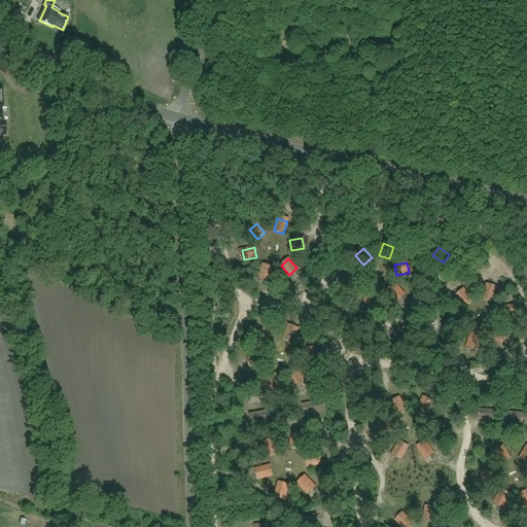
[(273,267),(262,264),(258,276),(269,279),(273,267)]
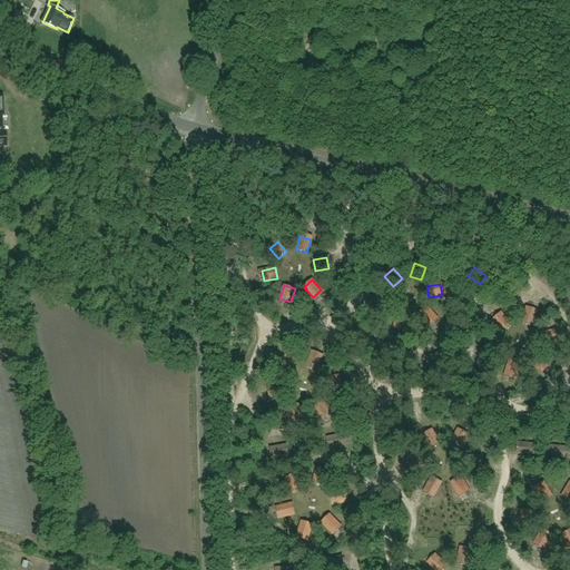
[(393,305),(391,294),(377,297),(380,308),(393,305)]
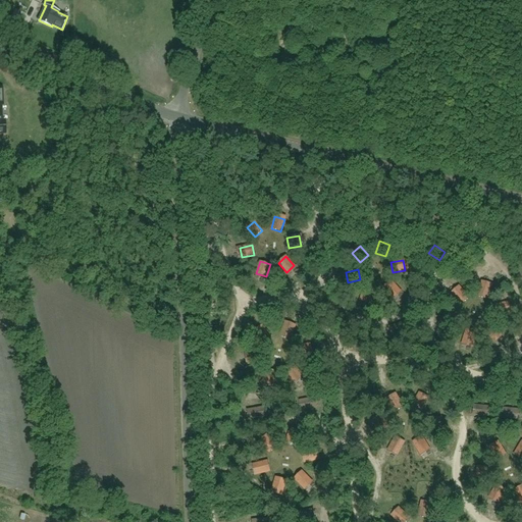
[(390,280),(383,288),(392,297),(399,290),(390,280)]
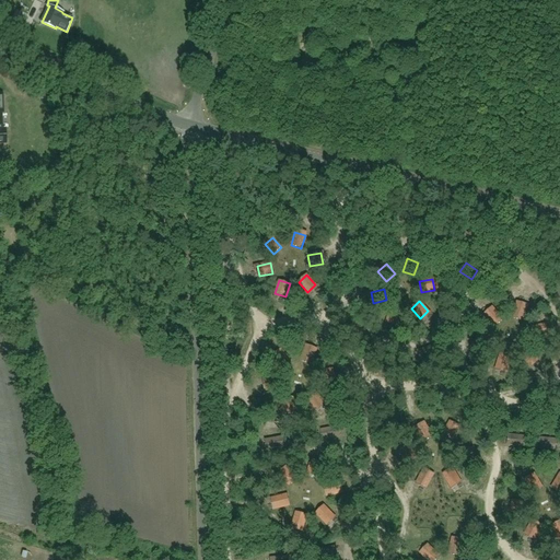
[(516,305),(512,317),(523,321),(526,308),(516,305)]
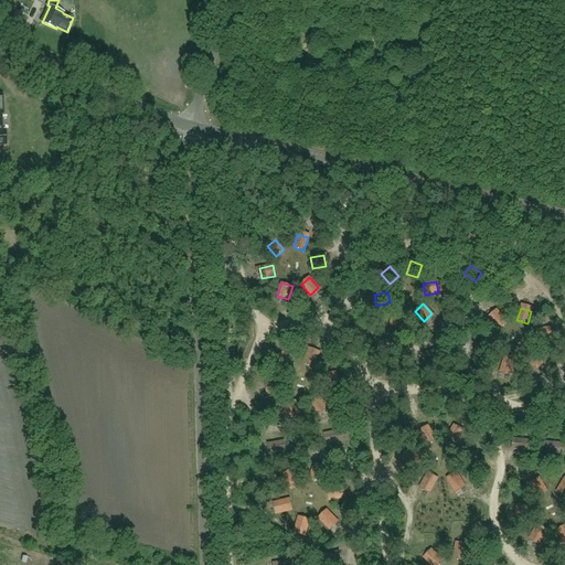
[(405,312),(395,309),(391,322),(401,326),(405,312)]
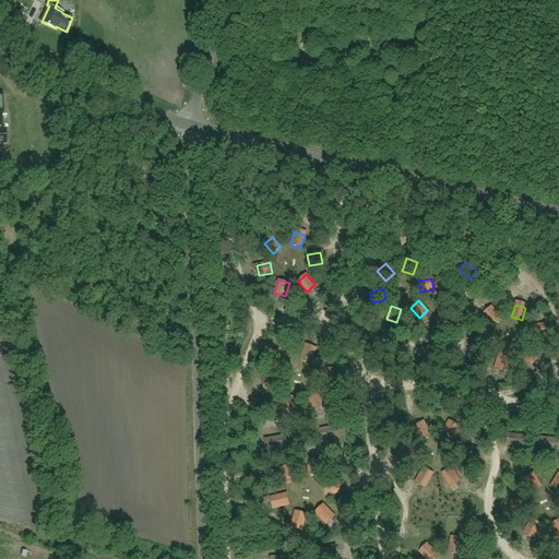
[(485,317),(495,326),(502,319),(494,309),(485,317)]
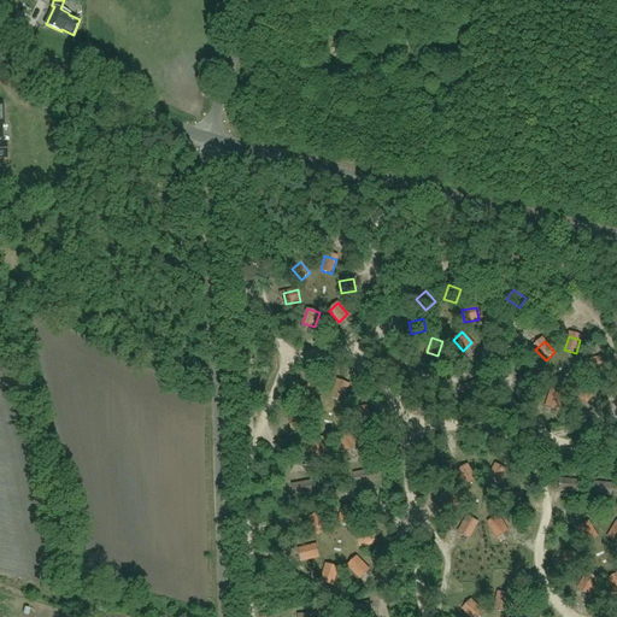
[(405,368),(395,357),(386,364),(395,375),(405,368)]
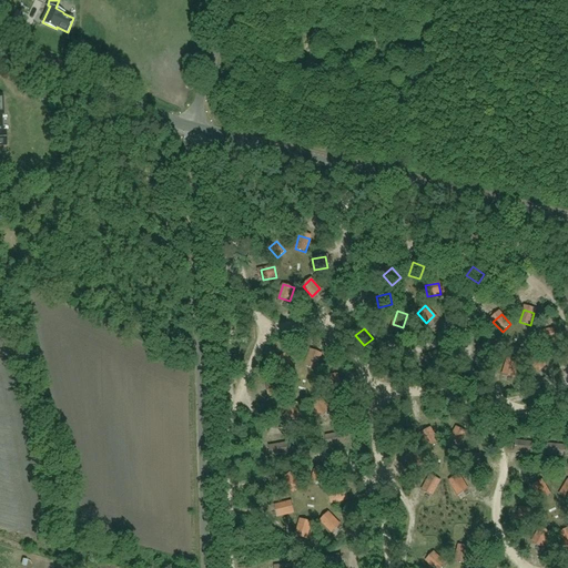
[(551,341),(549,330),(536,333),(538,343),(551,341)]
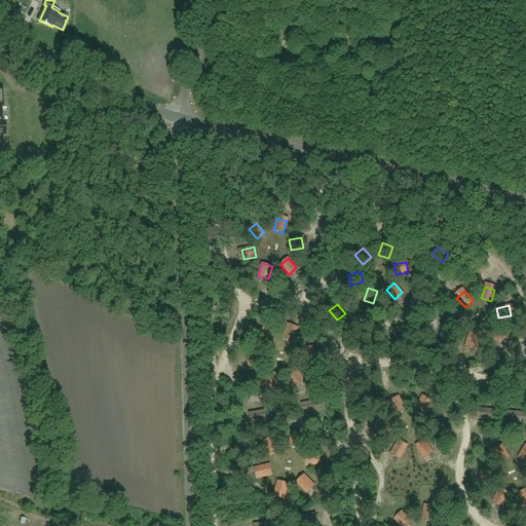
[(464,326),(462,315),(450,317),(452,328),(464,326)]
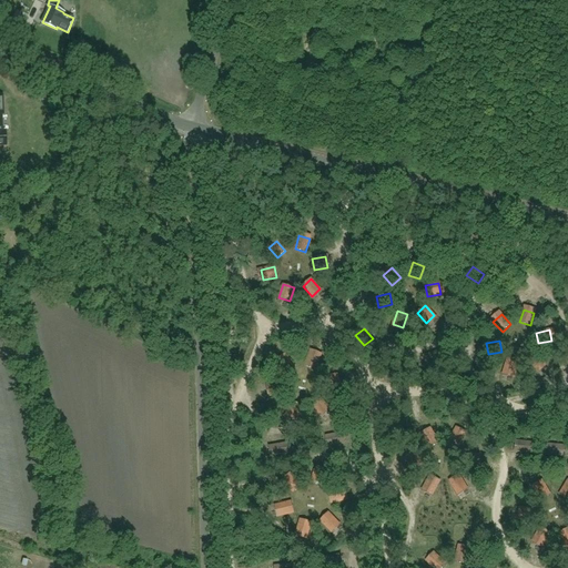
[(439,351),(426,354),(429,365),(443,362),(439,351)]
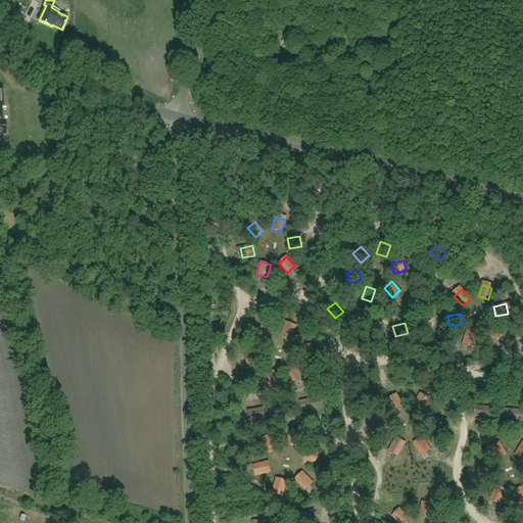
[(285,325),(281,337),(290,340),(294,329),(285,325)]
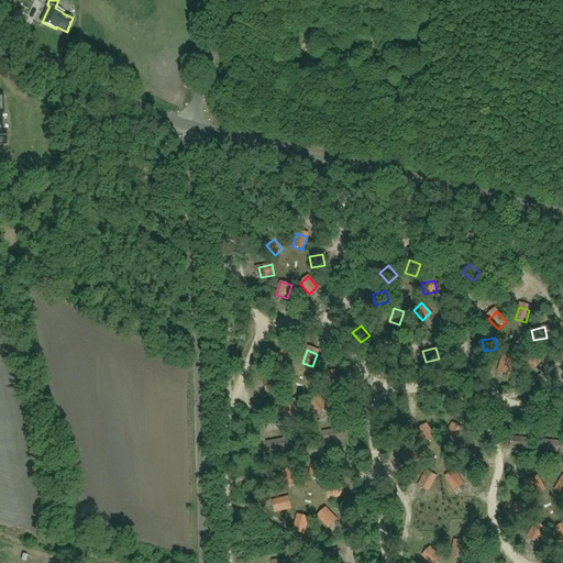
[(522,356),(531,366),(540,360),(531,350),(522,356)]
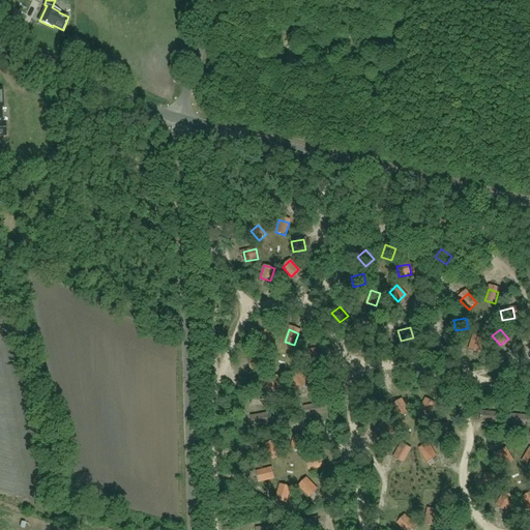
[(268,349),(275,343),(268,332),(260,340),(268,349)]
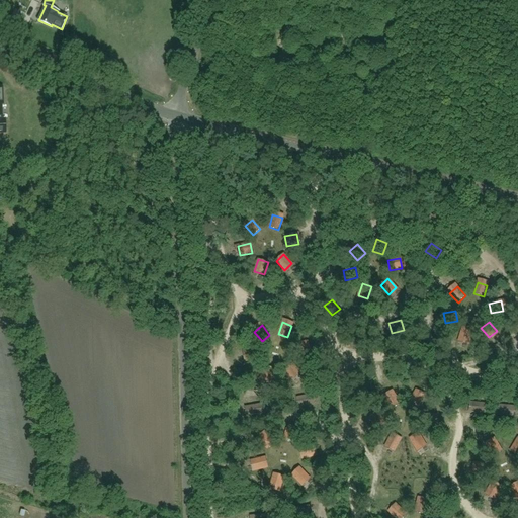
[(472,330),(463,327),(459,339),(468,342),(472,330)]
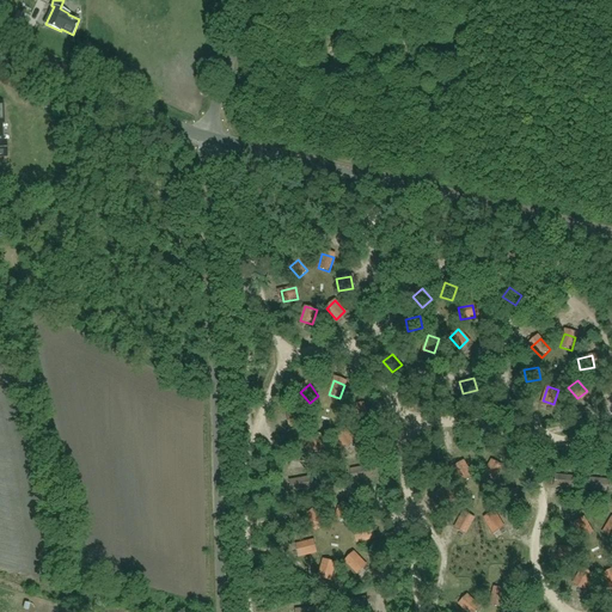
[(360,404),(346,407),(348,418),(362,416),(360,404)]
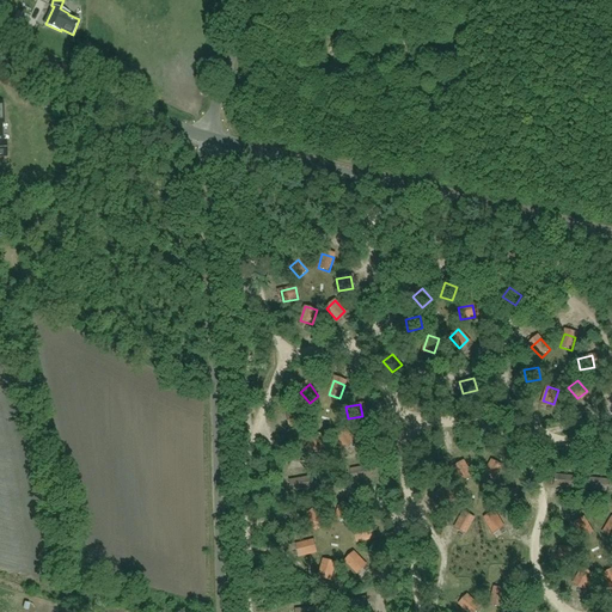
[(307,424),(306,412),(291,415),(293,427),(307,424)]
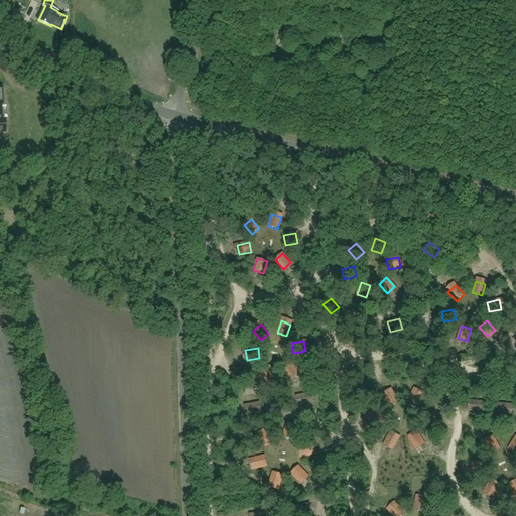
[(298,370),(290,361),(282,367),(290,376),(298,370)]
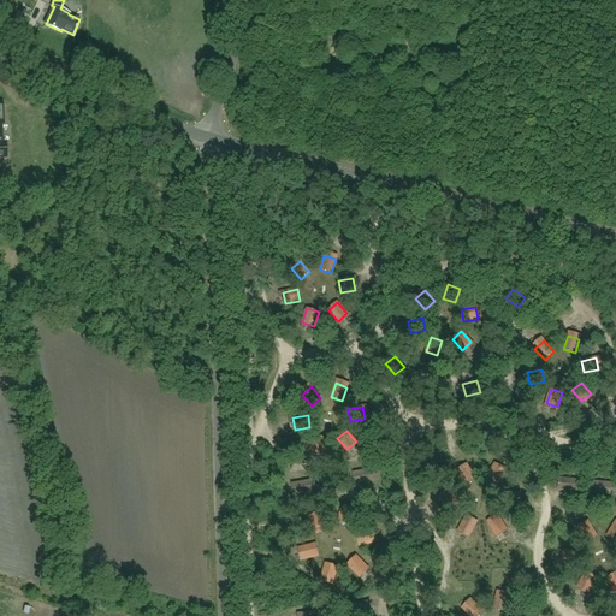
[(327,439),(315,436),(311,449),(321,454),(327,439)]
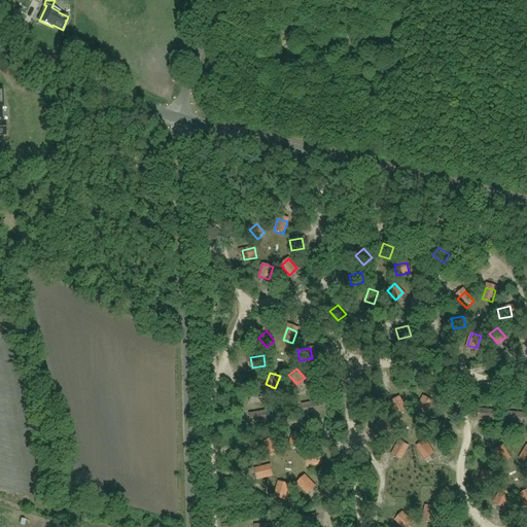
[(422,399),(416,411),(425,415),(431,405),(422,399)]
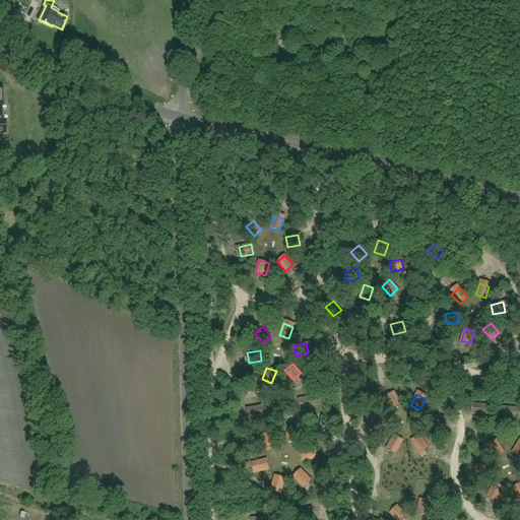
[(395,395),(387,400),(393,410),(402,405),(395,395)]
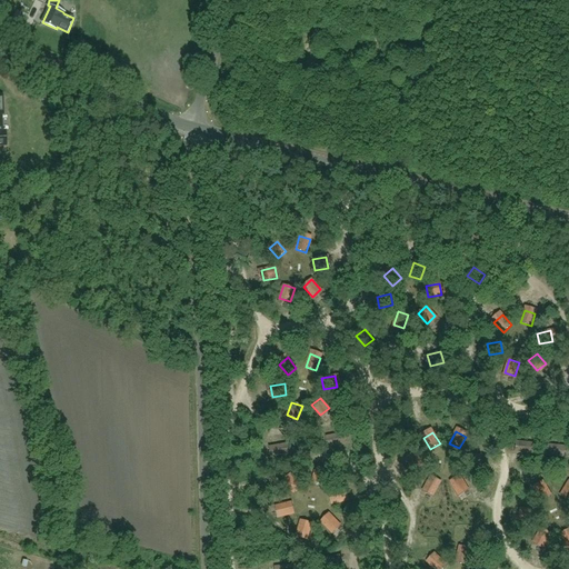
[(326,437),(328,448),(341,445),(339,433),(326,437)]
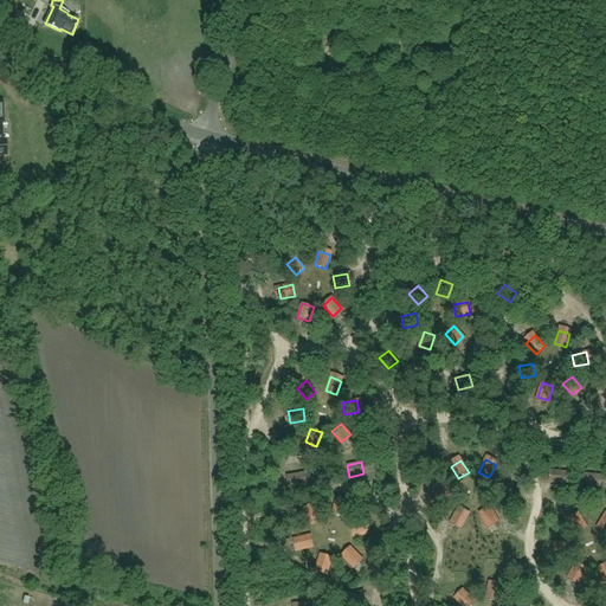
[(554,471),(553,483),(567,484),(568,472),(554,471)]
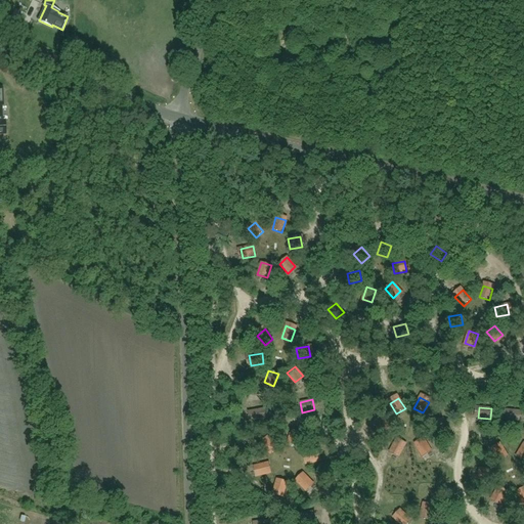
[(265,419),(263,408),(251,411),(253,421),(265,419)]
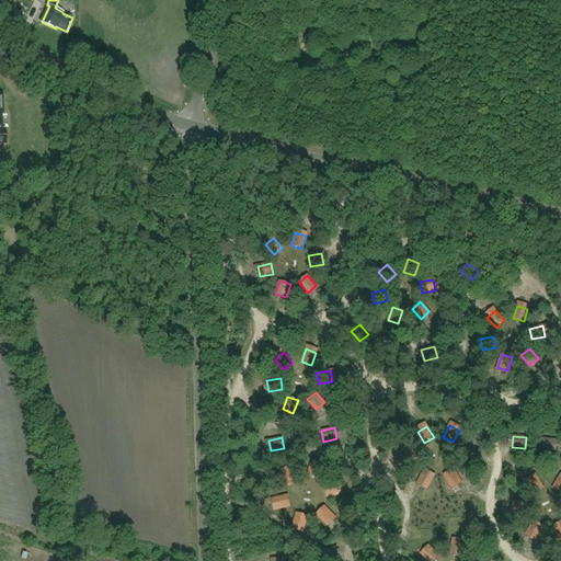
[(553,439),(540,438),(539,449),(552,450),(553,439)]
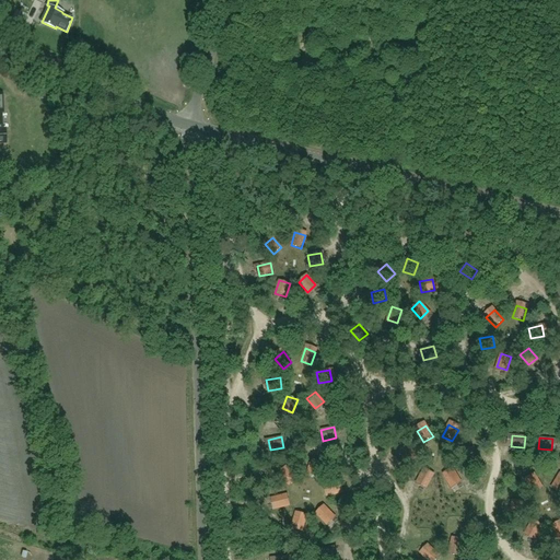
[(469,448),(456,450),(456,461),(470,459),(469,448)]
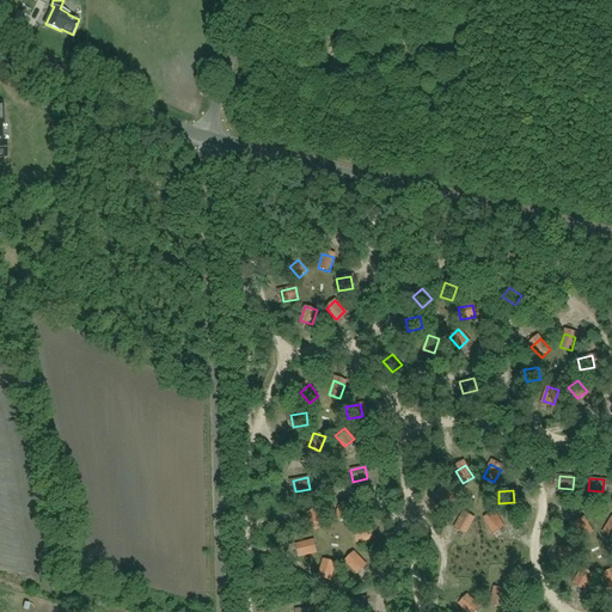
[(458,503),(458,491),(444,493),(444,505),(458,503)]
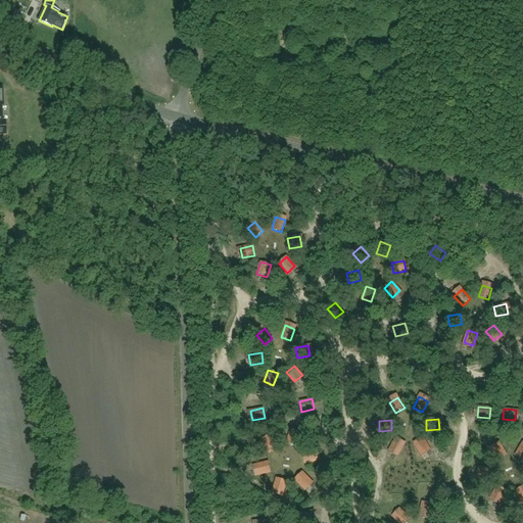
[(286,444),(296,447),(299,435),(290,432),(286,444)]
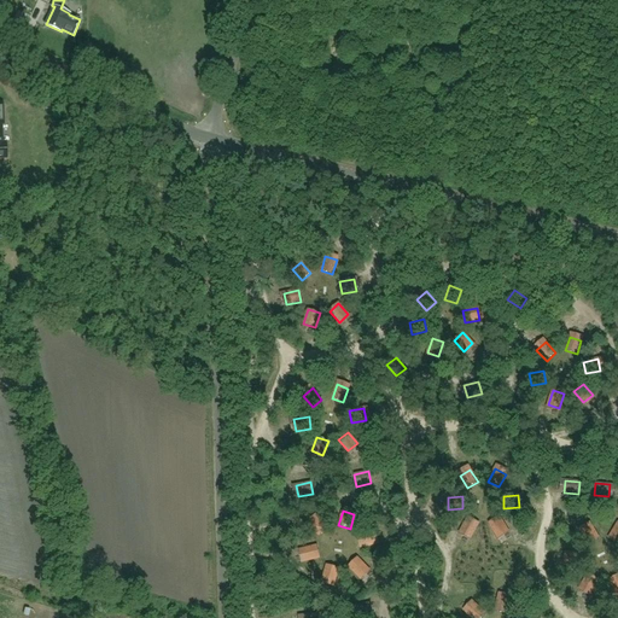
[(320,536),(328,528),(319,517),(309,525),(320,536)]
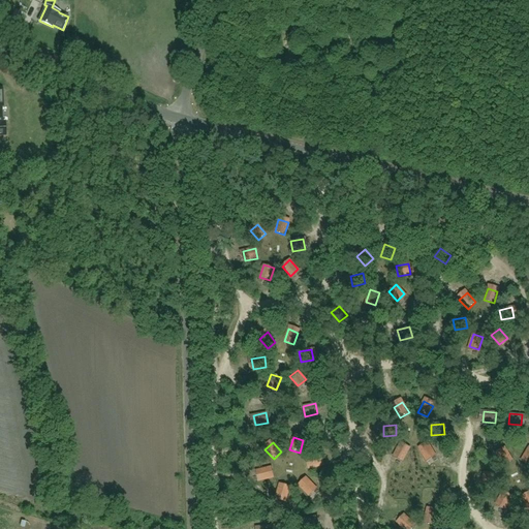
[(434,453),(427,442),(418,447),(425,459),(434,453)]
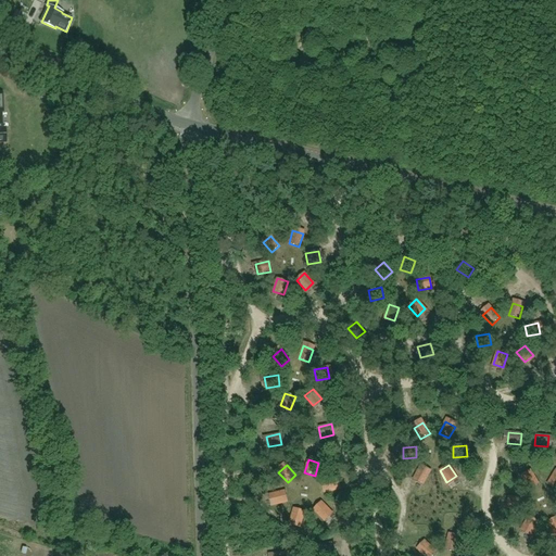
[(430,470),(421,466),(415,477),(425,482),(430,470)]
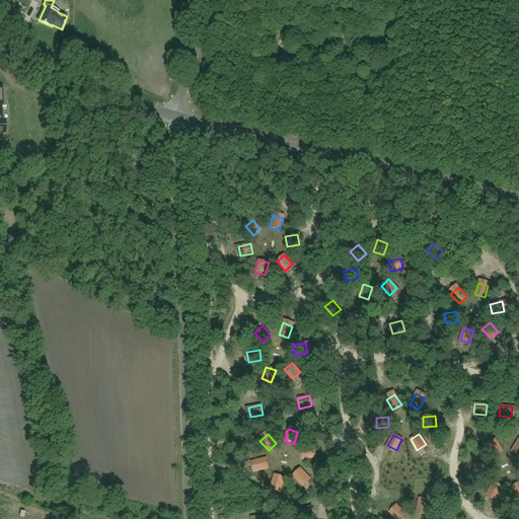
[(494,457),(503,452),(497,441),(488,447),(494,457)]
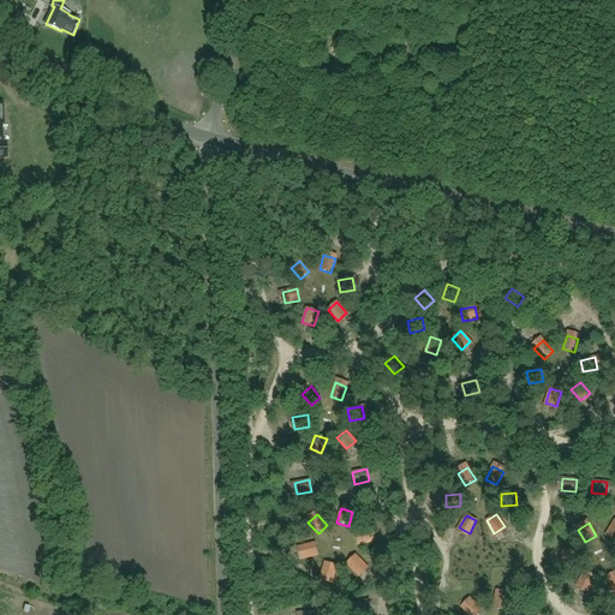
[(356,533),(358,545),(372,542),(370,530),(356,533)]
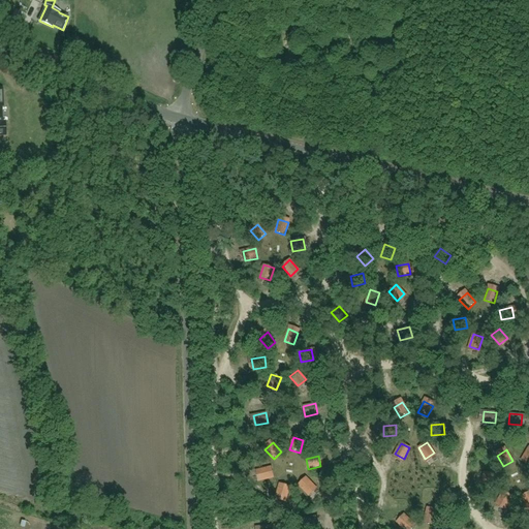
[(261,480),(274,477),(272,467),(259,470),(261,480)]
